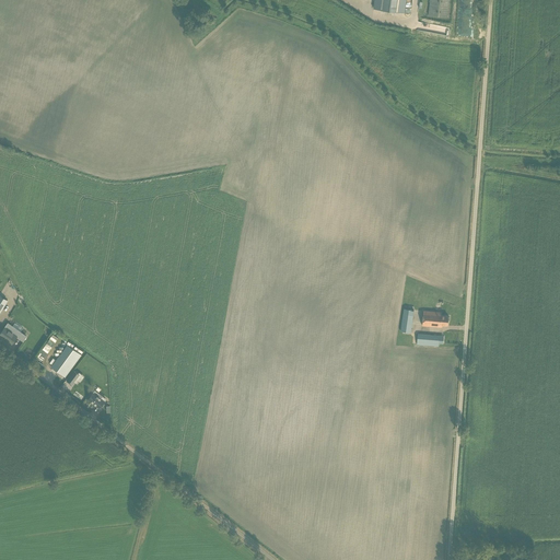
[(374,0),(374,9),(404,13),(405,0),(374,0)]
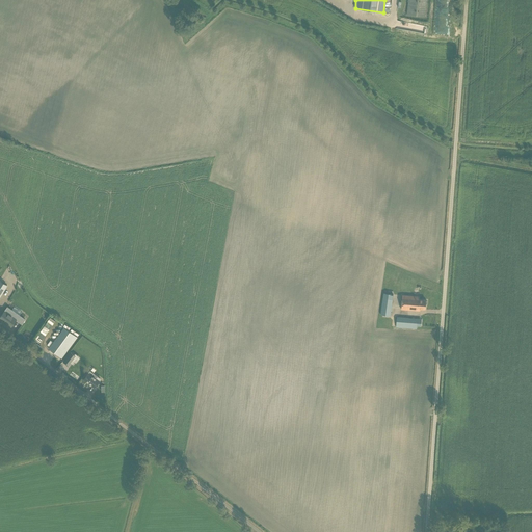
[(407,0),(406,15),(425,18),(426,0),(407,0)]
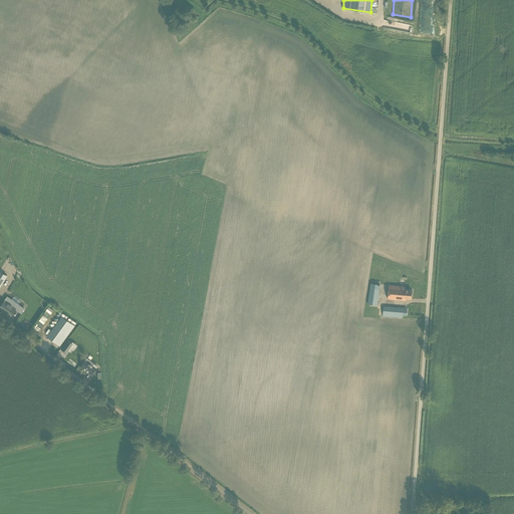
[(420,0),(420,28),(432,28),(432,0),(428,0),(420,0)]
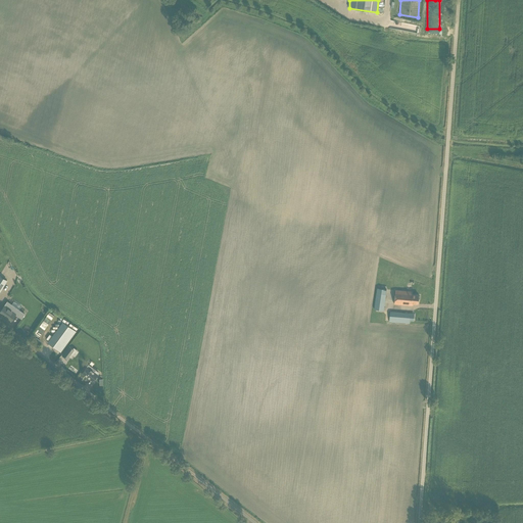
[(377,288),(374,310),(383,311),(386,290),(377,288)]
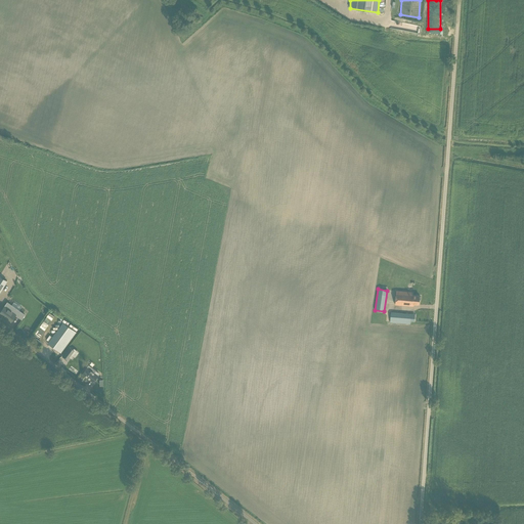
[(412,293),(402,292),(396,291),(395,305),(408,306),(413,306),(413,304),(419,304),(419,300),(420,300),(421,300),(421,297),(420,297),(420,296),(412,295),(412,293)]
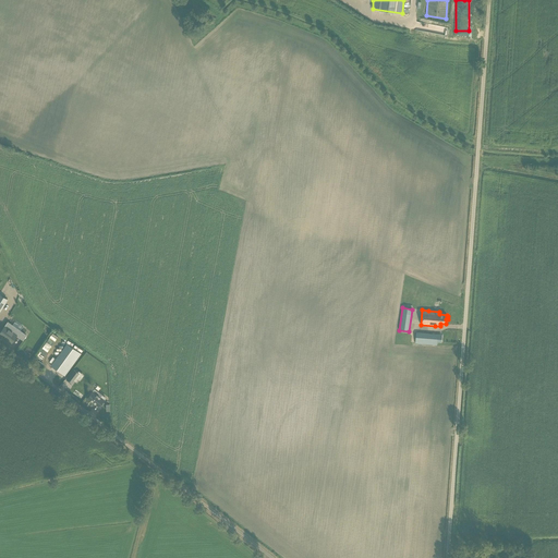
[(0,332),(0,334),(5,338),(12,342),(16,336),(23,340),(25,336),(26,336),(19,330),(15,327),(8,323),(2,329),(0,332)]
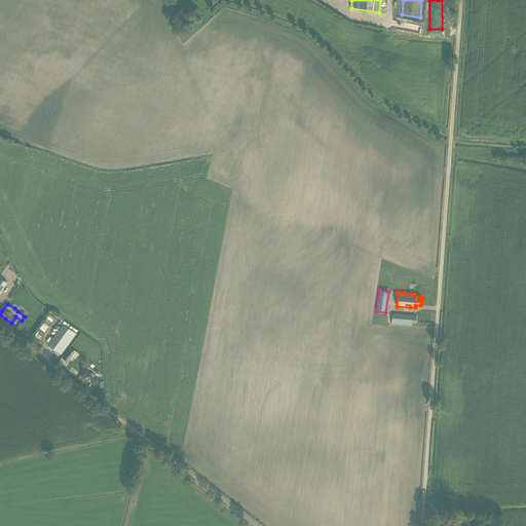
[(391,324),(407,325),(412,326),(412,315),(392,313),(391,324)]
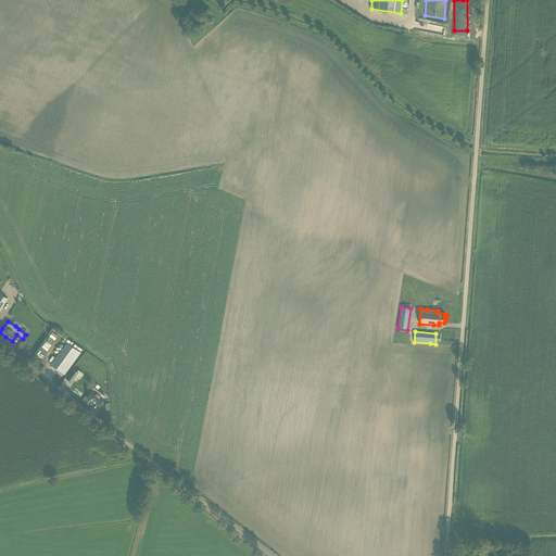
[(67,341),(53,361),(50,365),(51,365),(64,375),(81,352),(68,343),(67,341)]
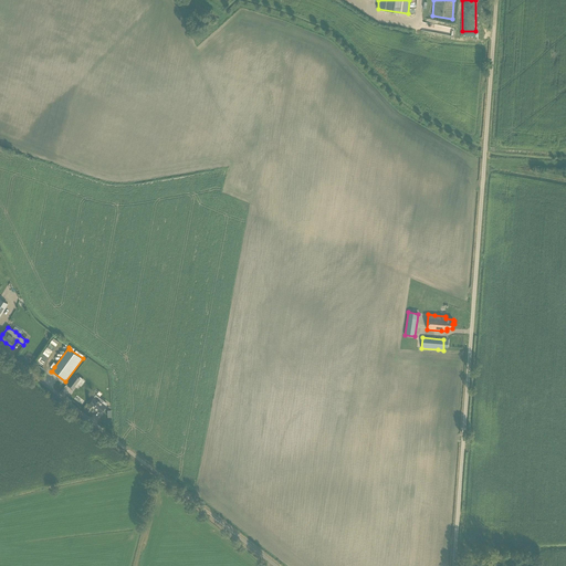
[(75,376),(67,386),(74,391),(82,380),(75,376)]
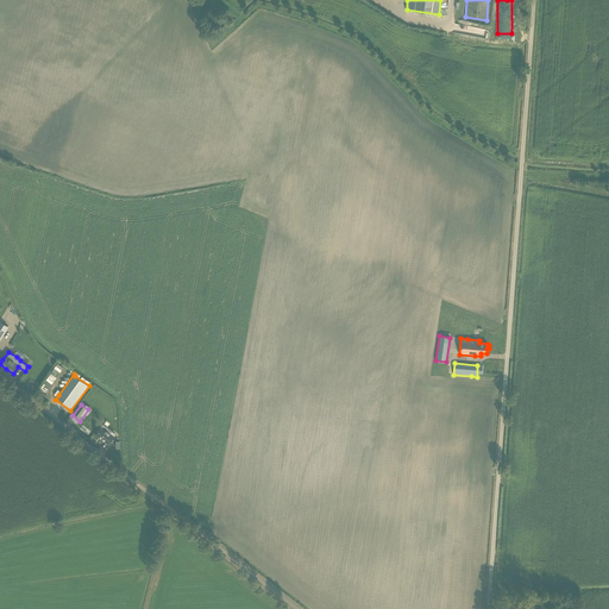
[(107,409),(101,416),(107,421),(113,414),(107,409)]
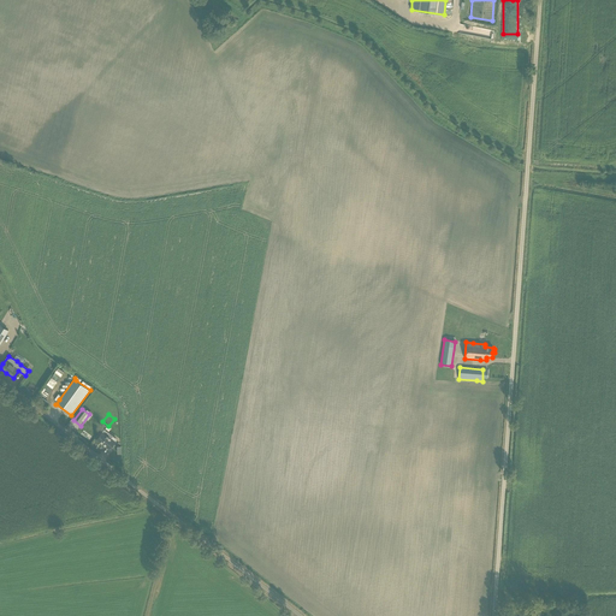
[(111,439),(113,437),(104,430),(101,433),(100,433),(96,437),(98,438),(96,439),(110,449),(114,442),(111,439)]
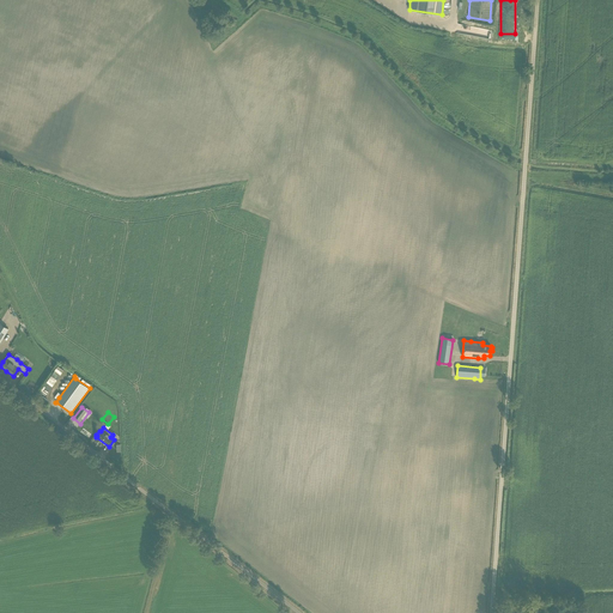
[(528,612),(539,612),(540,604),(530,602),(528,612)]
